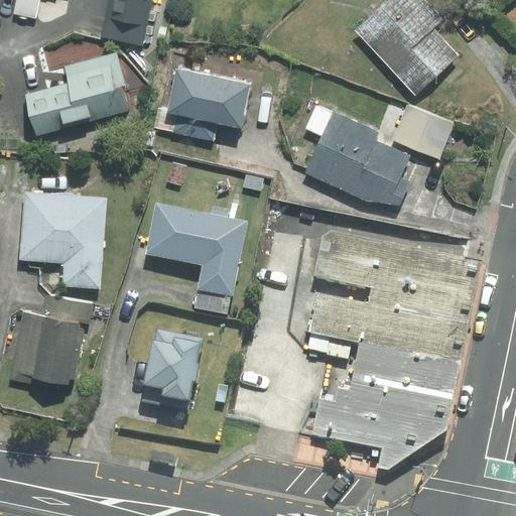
[(16,0),(14,13),(35,17),(38,0),(16,0)]
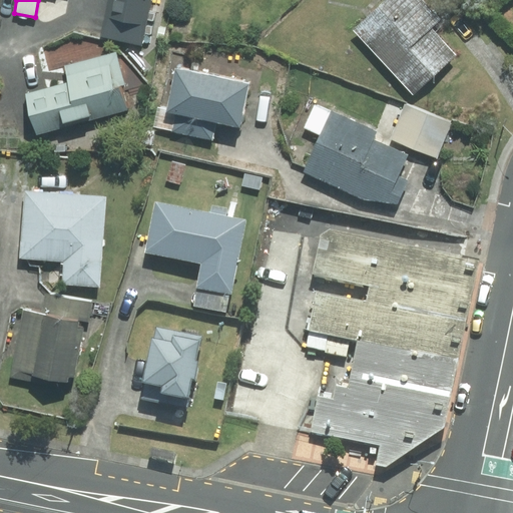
[(106,0),(99,38),(143,47),(152,0),(106,0)]
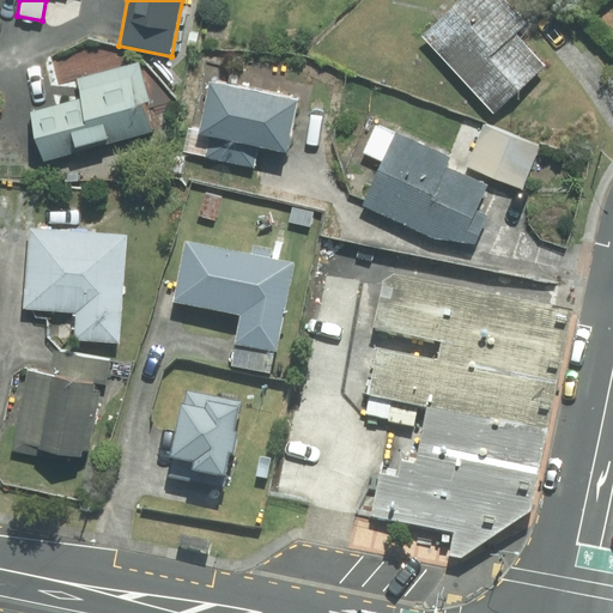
[(493,113),(545,66),(515,34),(526,23),(504,0),(461,0),(423,36),(493,113)]
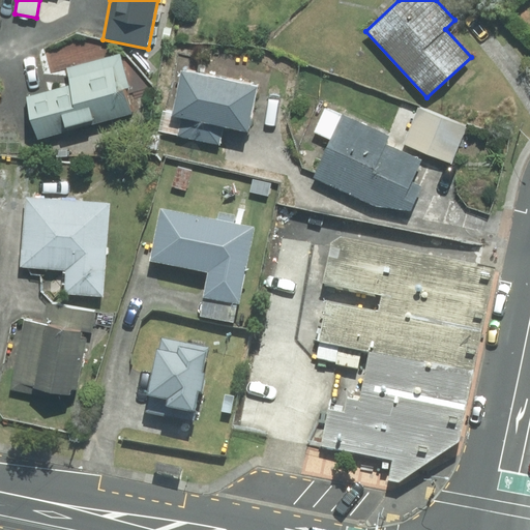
[(71,86),(29,98),(40,139),(129,114),(122,90),(129,88),(120,53),(66,67),(71,86)]
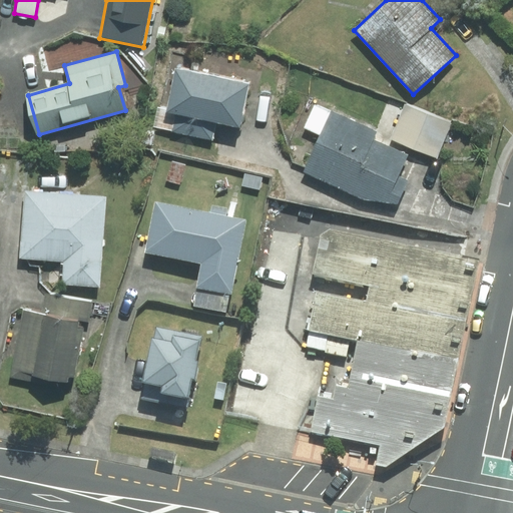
[(248,84),(176,69),(167,110),(167,112),(216,122),(239,127),(248,84)]
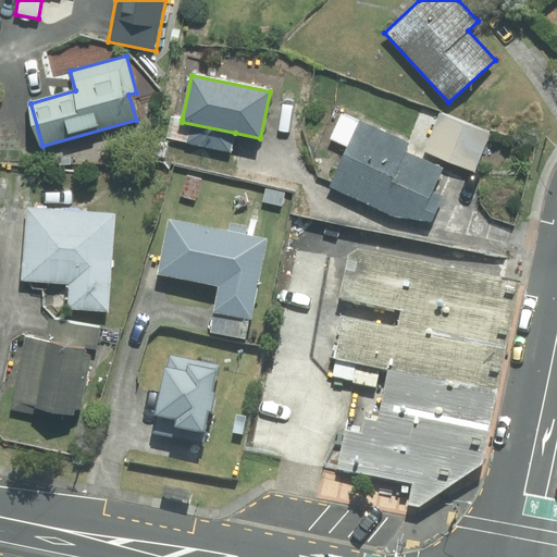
[(396,215),(432,221),(443,197),(432,192),(443,169),(405,151),(408,143),(343,113),(331,138),(349,147),(332,185),(396,215)]
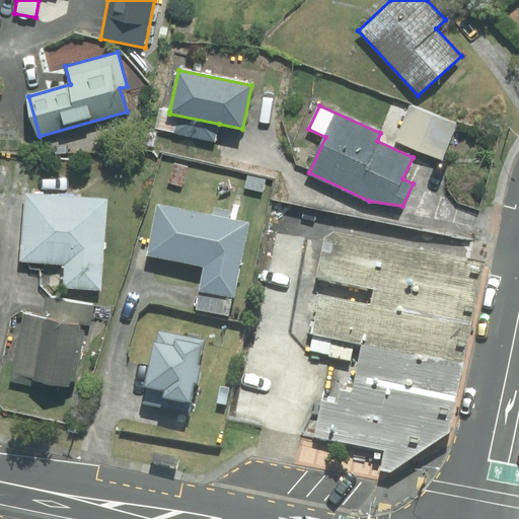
[(411,106),(396,141),(442,159),(456,125),(411,106)]
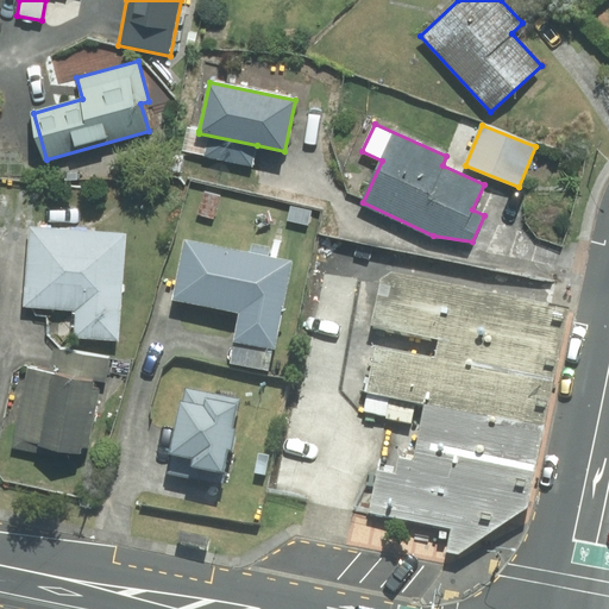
[(252,165),(257,145),(199,133),(199,131),(188,129),(183,151),(252,165)]
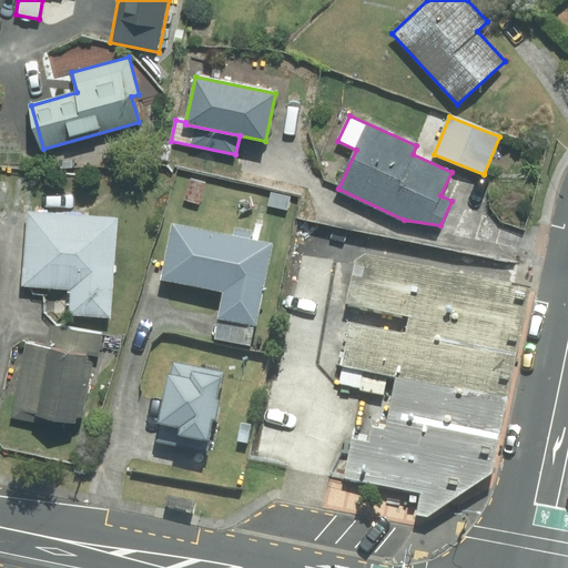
[(110,317),(118,217),(27,211),(21,286),(30,287),(32,294),(43,295),(46,312),(59,325),(69,314),(110,317)]
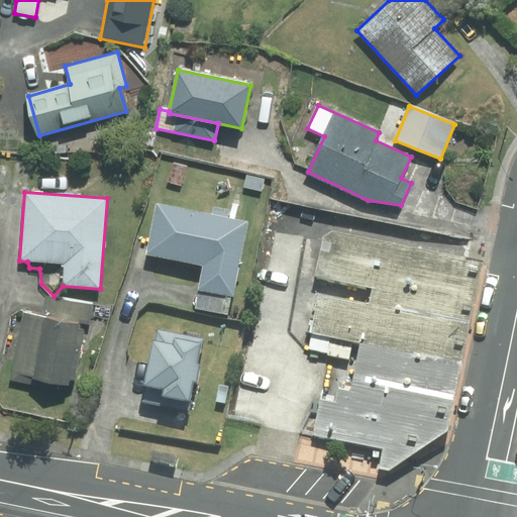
[(157,204),(146,253),(203,265),(198,290),(231,297),(233,297),(248,222),(157,204)]
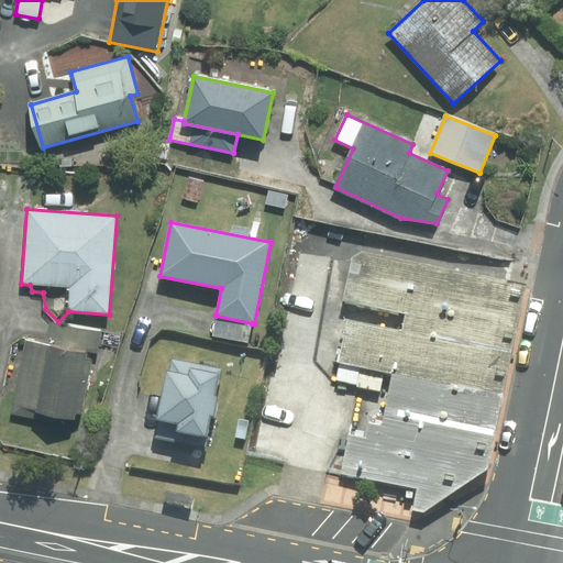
[(506,285),(363,254),(354,263),(346,306),(407,319),(404,334),(350,324),(342,368),(395,379),(384,429),(370,427),(367,441),(350,438),(342,477),(416,492),(412,510),(424,512),(488,468),(490,456),(503,396),(523,288),(506,285)]
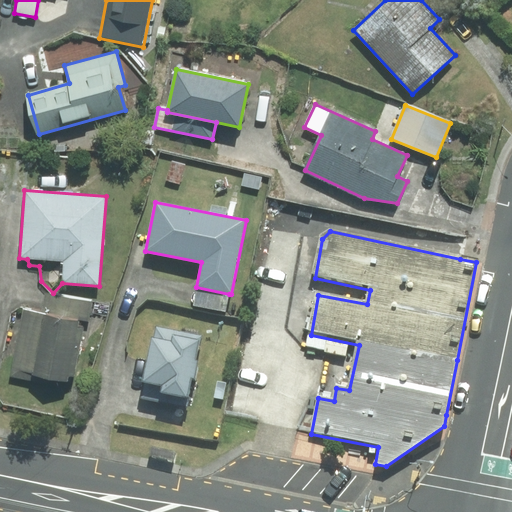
[(229,294),(196,287),(193,306),(226,312),(229,294)]
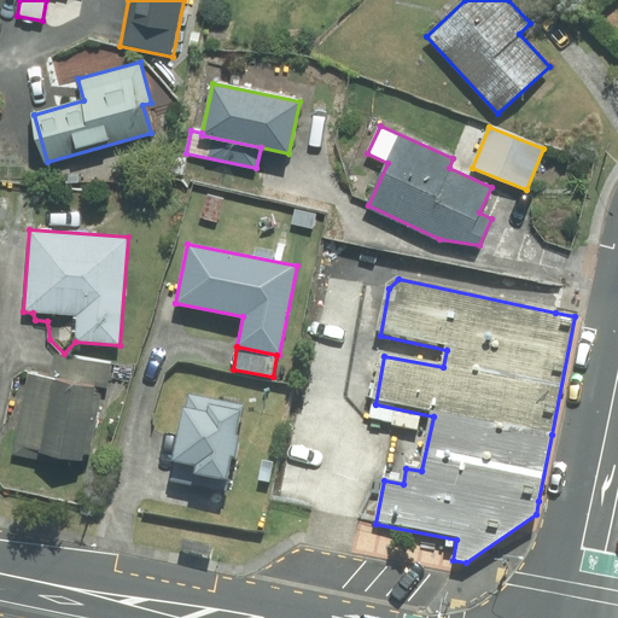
[(106,388),(110,365),(57,355),(52,379),(31,375),(17,455),(39,459),(40,452),(80,459),(81,453),(89,454),(100,395),(106,388)]
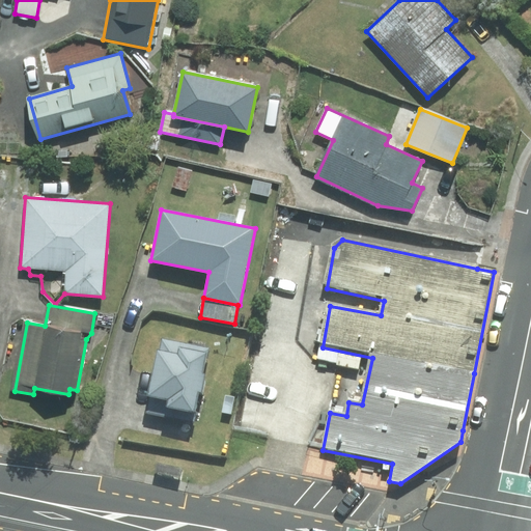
[(210,347),(161,338),(159,351),(157,350),(148,395),(150,395),(146,412),(195,422),(210,347)]
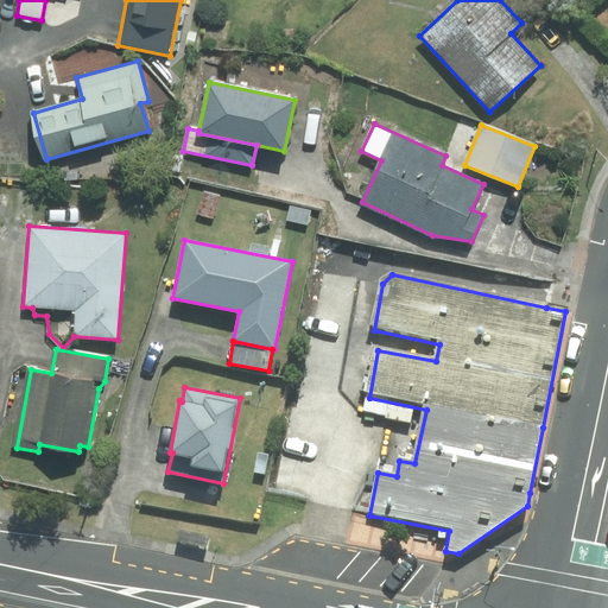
[(206,538),(178,532),(177,543),(203,548),(206,538)]
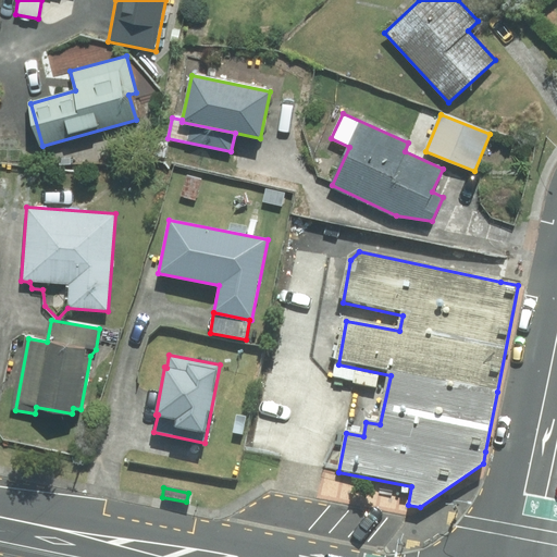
All buildings are outlined.
